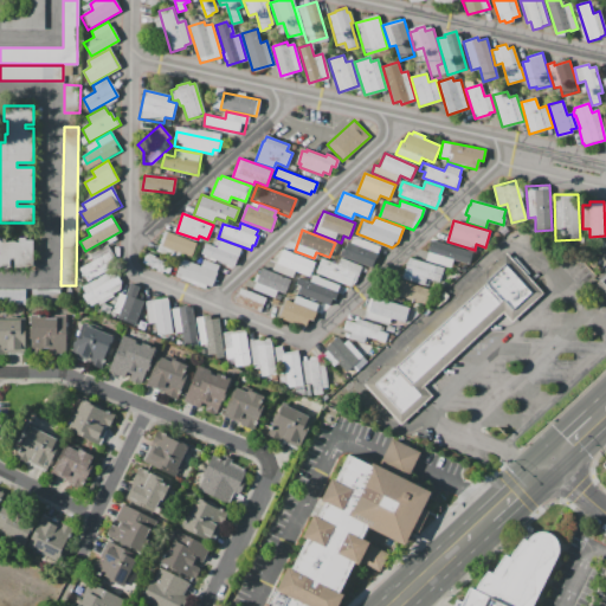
[(158,249),(165,231),(197,243),(192,257),(172,250),(171,253),(158,249)]
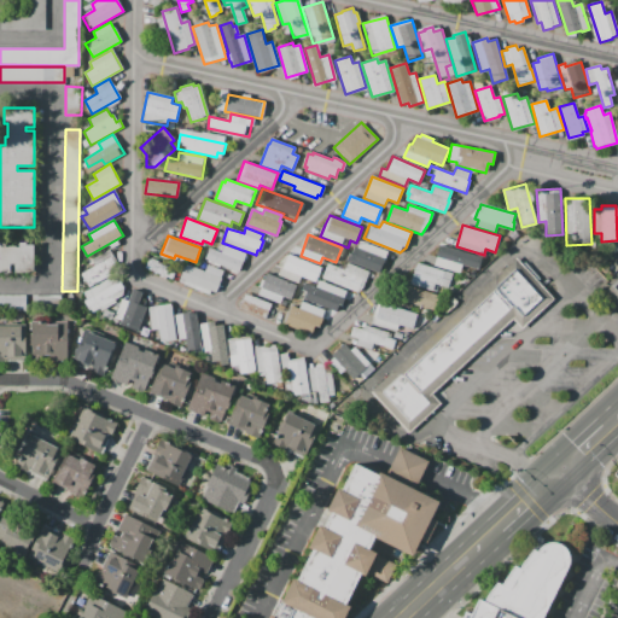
[(33,246),(33,273),(13,273),(13,263),(10,263),(10,273),(0,273),(0,242),(6,242),(6,246),(33,246)]
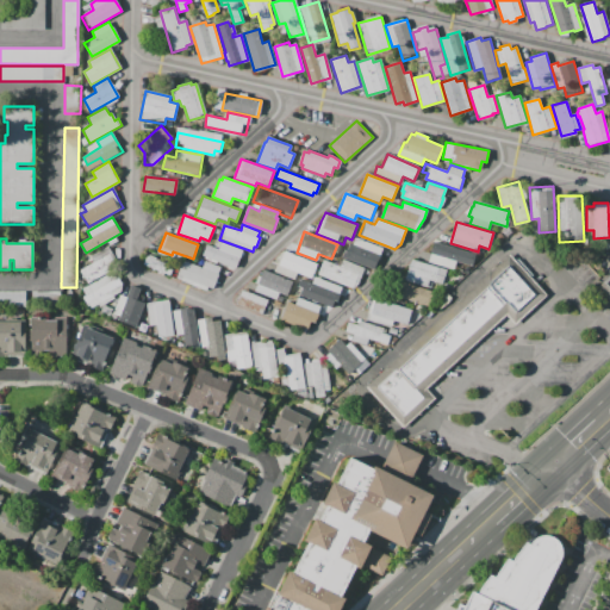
[(384,249),(375,271),(343,259),(349,243),(360,247),(363,241),(384,249)]
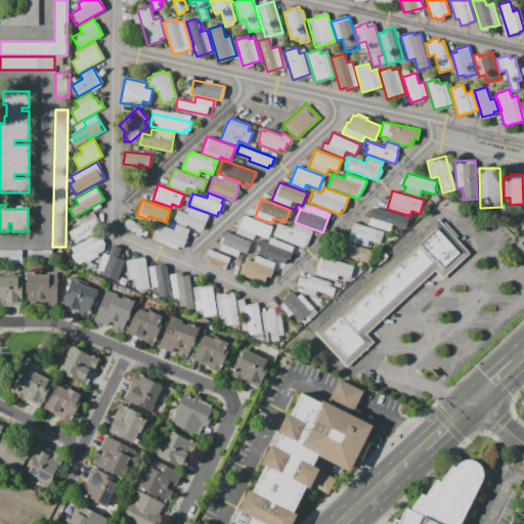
[(366,224),(370,211),(373,211),(374,207),(403,216),(402,221),(405,222),(403,229),(384,223),(382,229),(366,224)]
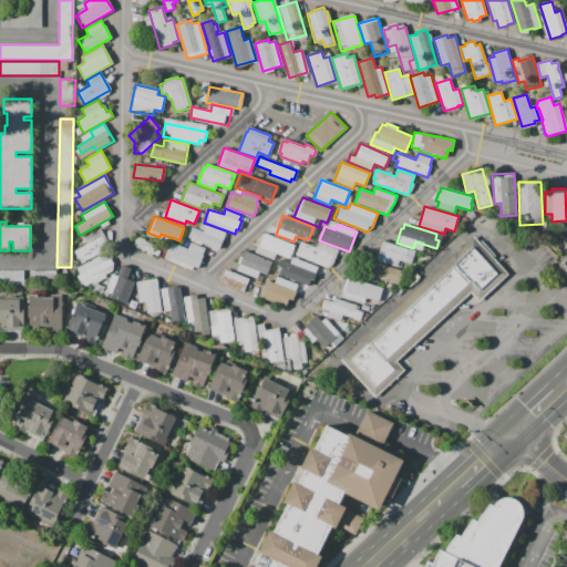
[(192,226),(206,232),(208,226),(222,230),(219,237),(223,238),(220,247),(214,245),(212,249),(191,241),(193,237),(188,235),(192,226)]
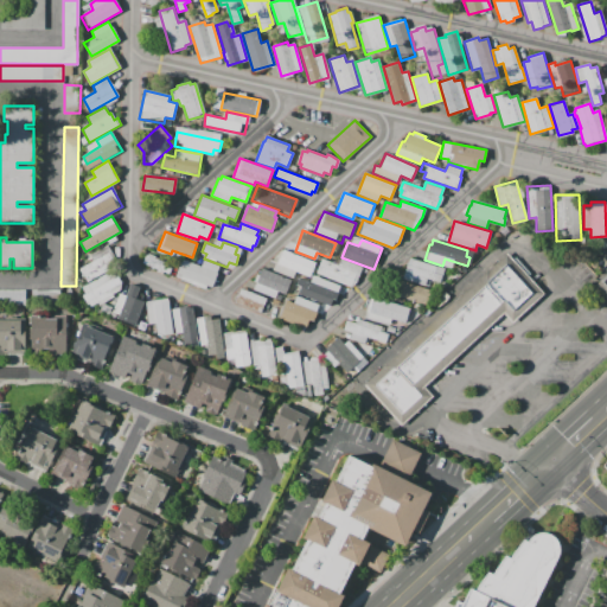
[(108,246),(119,264),(88,282),(80,269),(94,261),(90,255),(108,246)]
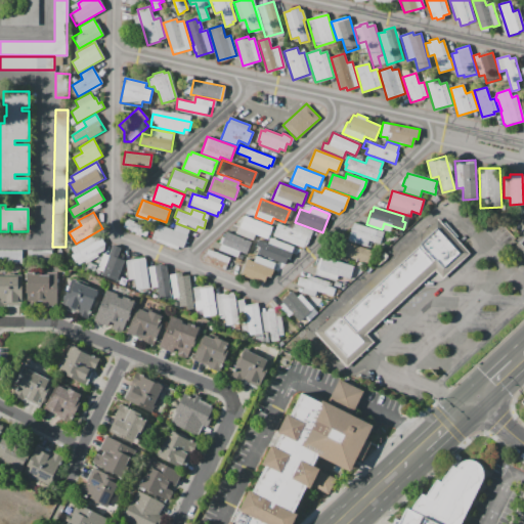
[(235,233),(243,215),(272,226),(268,238),(255,233),(253,241),(235,233)]
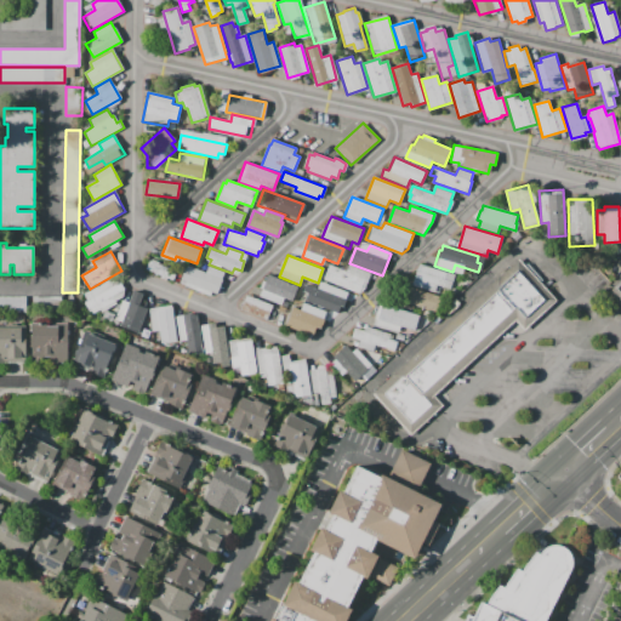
[(146,271),(149,261),(151,261),(151,258),(160,262),(159,265),(177,272),(174,280),(146,271)]
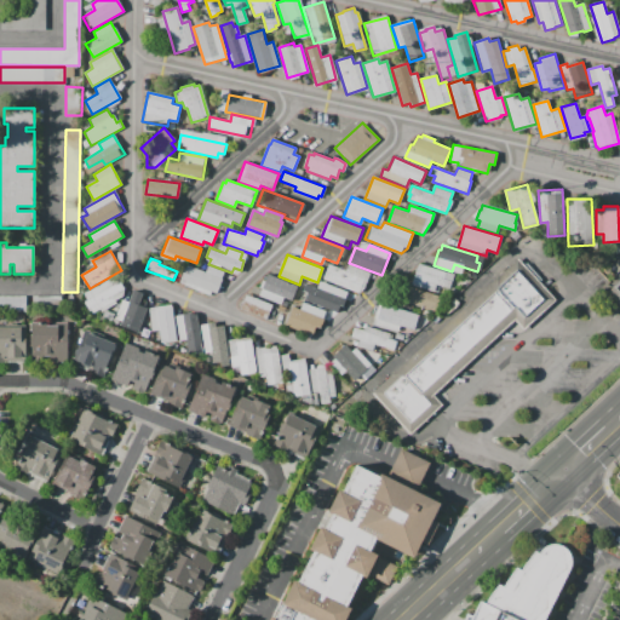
[(408,435),(441,405),(431,394),(515,319),(523,329),(556,300),(540,282),(543,280),(526,263),(523,265),(518,258),(369,391),(408,435)]
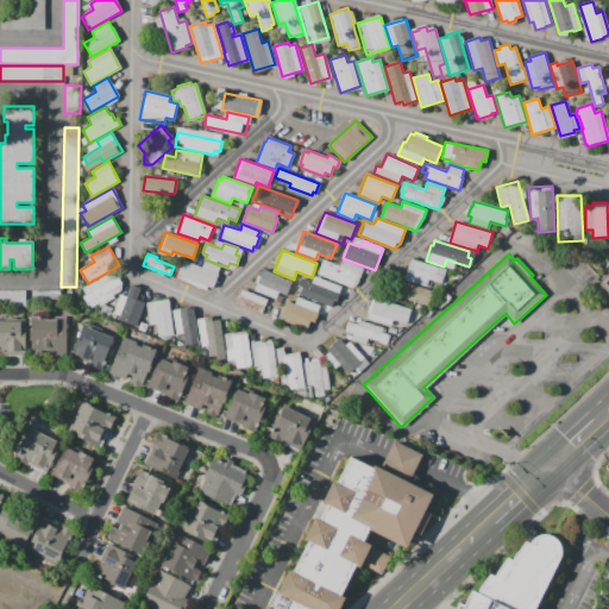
[(405,280),(410,258),(444,269),(439,283),(428,281),(426,287),(405,280)]
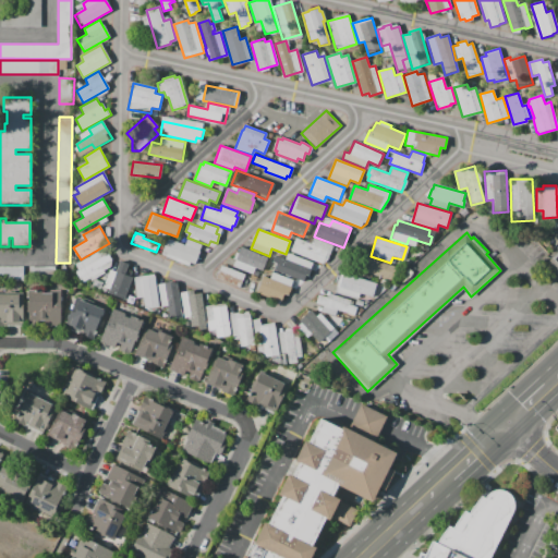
[(168,238),(184,244),(186,239),(202,243),(194,264),(190,263),(189,266),(166,257),(166,256),(161,254),(168,238)]
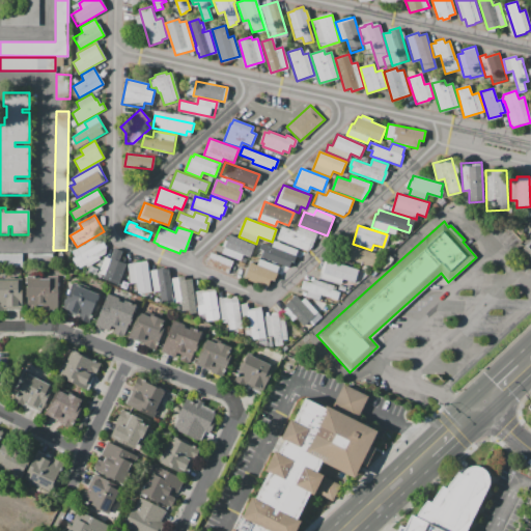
[(299,226),(317,233),(310,252),(277,239),(282,226),(297,231),(299,226)]
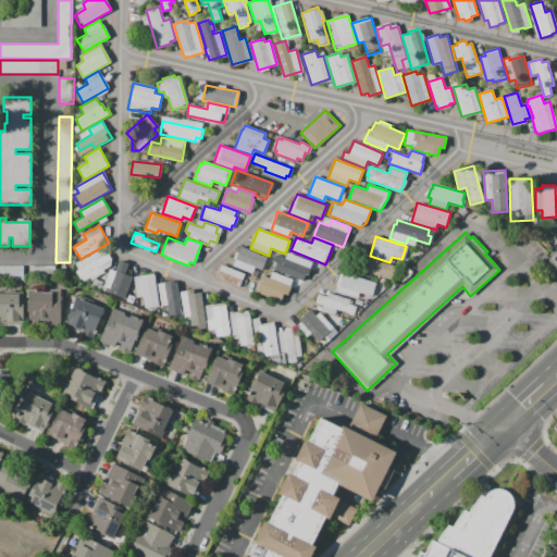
[(233,265),(240,246),(267,257),(261,271),(254,268),(251,273),(233,265)]
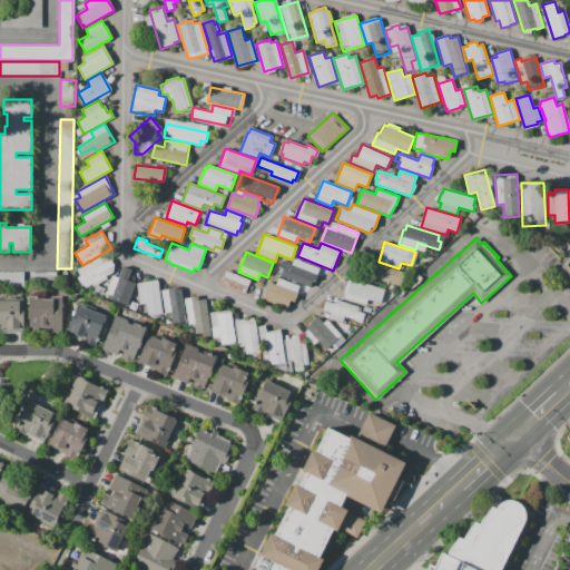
[(107,254),(116,271),(105,276),(107,278),(94,286),(92,284),(85,288),(82,283),(80,284),(77,277),(78,276),(76,271),(107,254)]
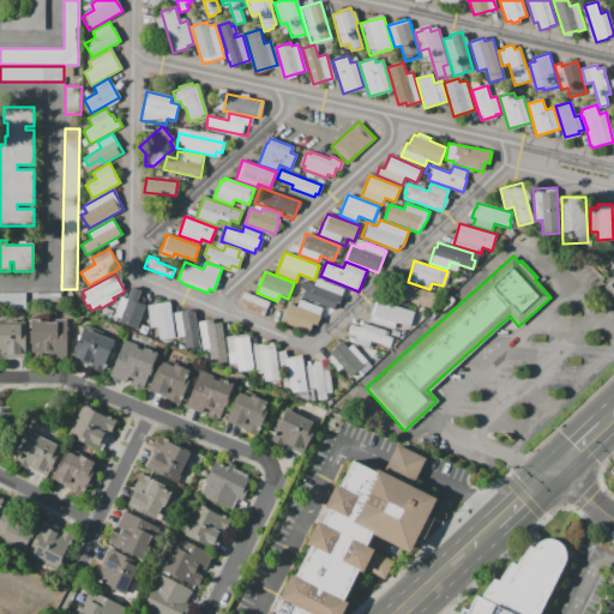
[(613,276),(613,302),(601,288),(613,276)]
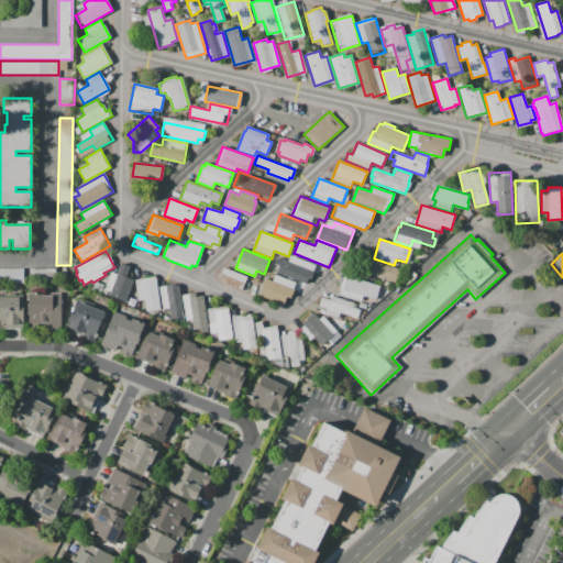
[(312,264),(310,269),(315,272),(311,279),(309,278),(307,284),(274,269),(276,264),(274,263),(277,256),(293,263),(296,256),(312,264)]
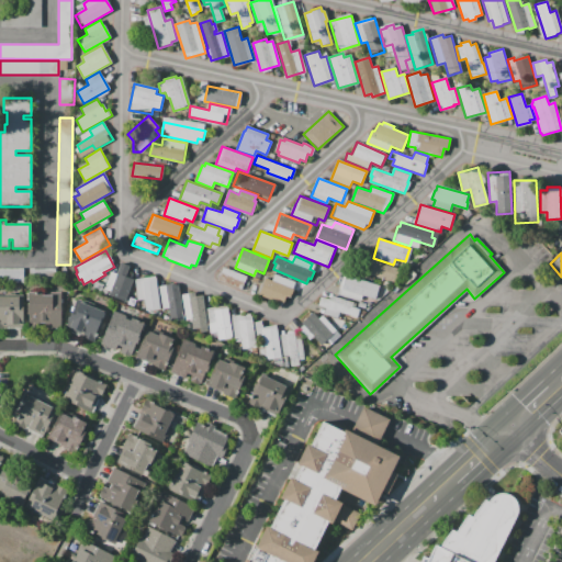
[(394,268),(390,281),(364,273),(369,260),(394,268)]
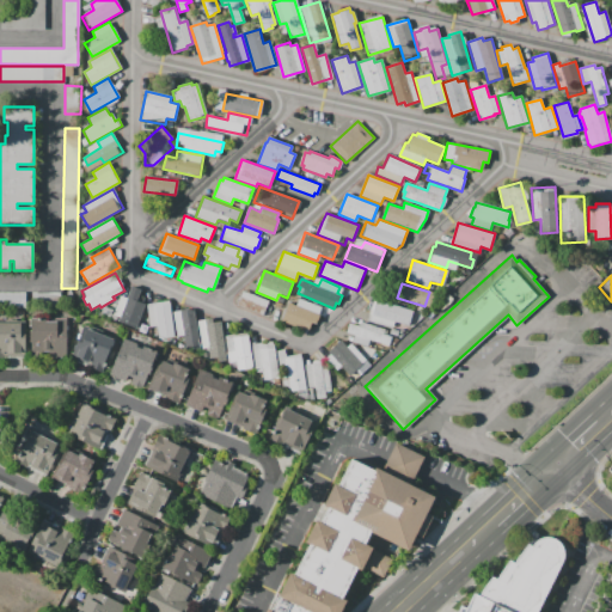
[(236,305),(239,297),(240,297),(243,291),(269,300),(263,316),(236,305)]
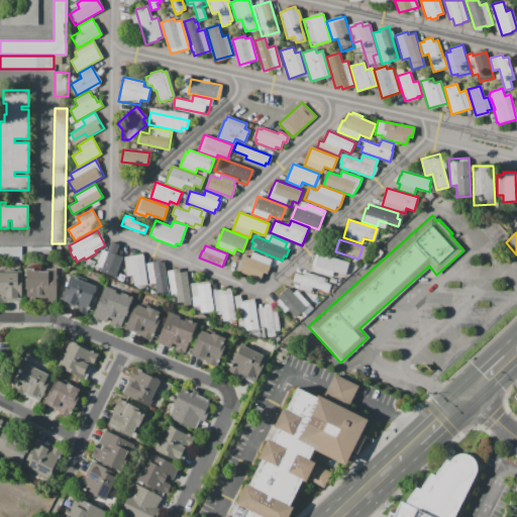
[(0,246),(21,246),(21,260),(0,260),(0,246)]
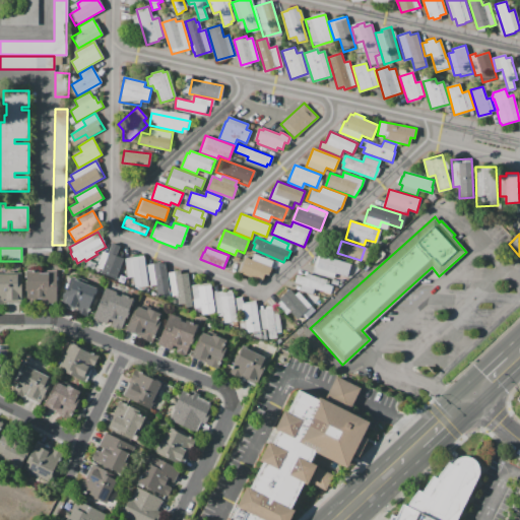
[(110,248),(122,253),(114,272),(113,271),(111,277),(100,272),(110,248)]
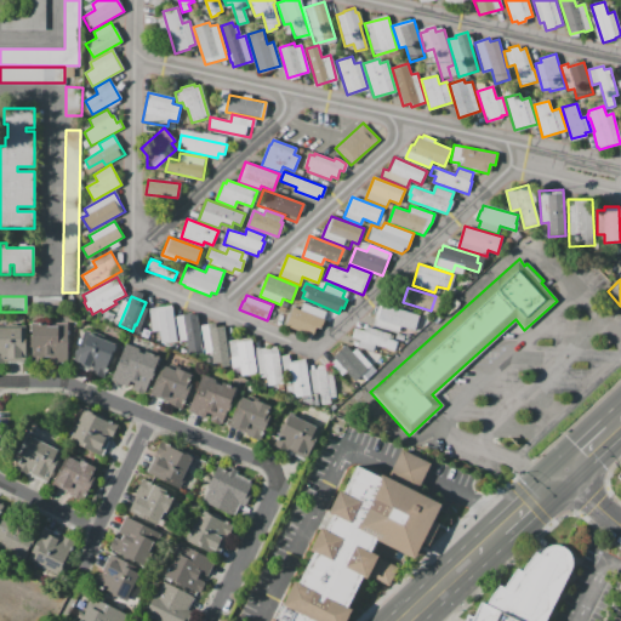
[(374,325),(380,303),(420,315),(416,330),(400,325),(398,332),(374,325)]
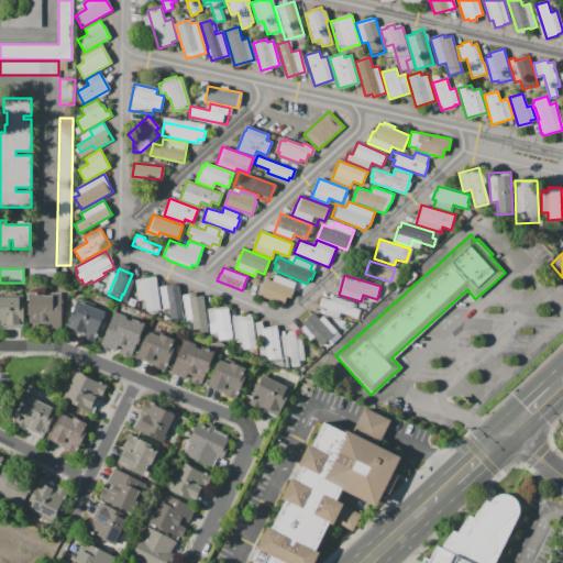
[(135,279),(156,276),(162,310),(146,312),(144,299),(138,300),(135,279)]
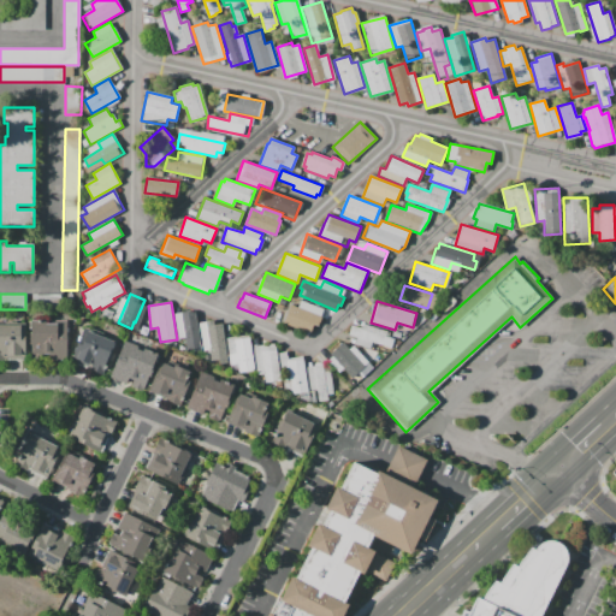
[(290,304),(303,309),(306,302),(321,309),(319,315),(321,317),(315,331),(309,329),(307,335),(282,324),(290,304)]
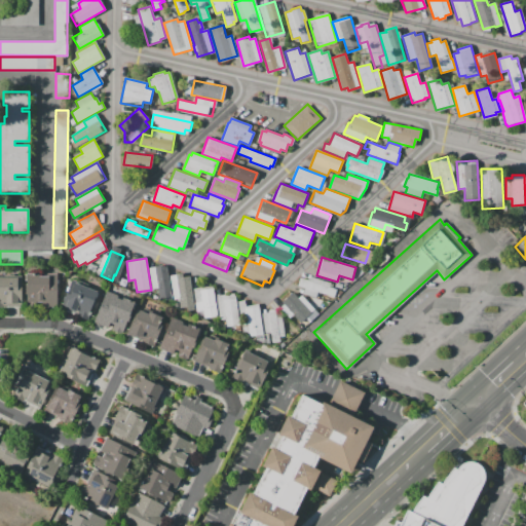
[(85,270),(88,263),(95,265),(97,260),(101,261),(96,273),(85,270)]
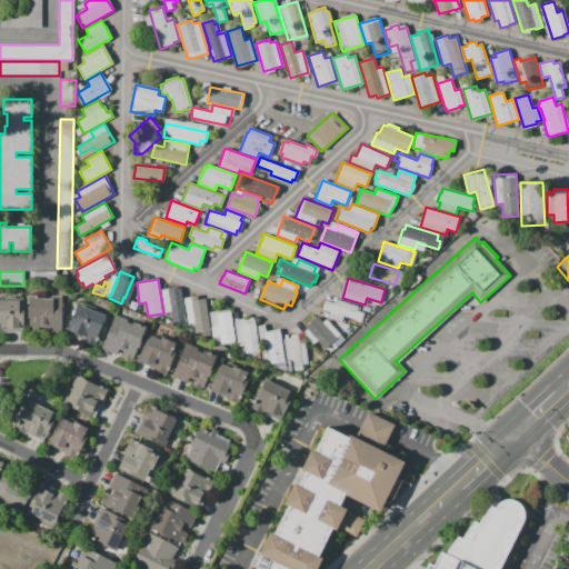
[(161,290),(180,287),(186,323),(179,325),(178,322),(172,323),(171,312),(165,313),(161,290)]
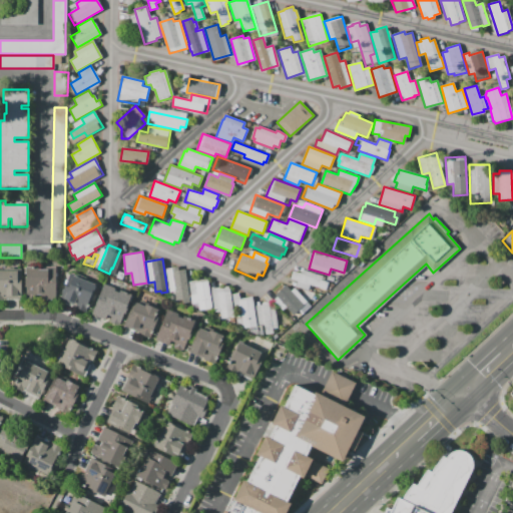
[(55,267),(55,299),(41,299),(41,295),(37,295),(37,298),(26,298),(26,267),(38,267),(38,270),(46,270),(45,267),(55,267)]
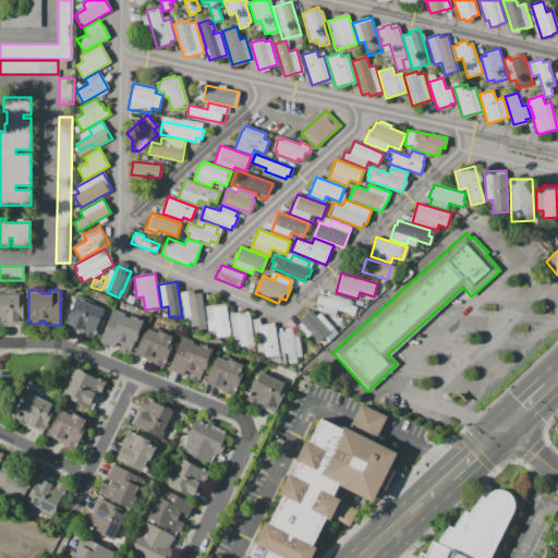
[(23,293),(23,326),(0,326),(0,294),(16,294),(16,293),(23,293)]
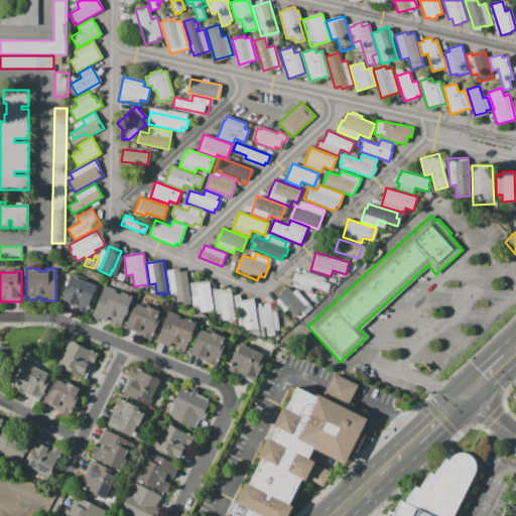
[(186,271),(189,300),(179,301),(178,288),(170,289),(168,273),(186,271)]
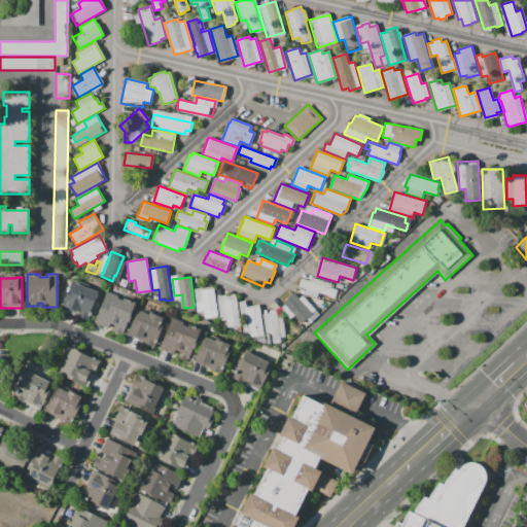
[(300,279),(309,282),(311,277),(334,284),(332,288),(337,290),(335,297),(318,292),(317,299),(304,295),(306,288),(297,286),(300,279)]
